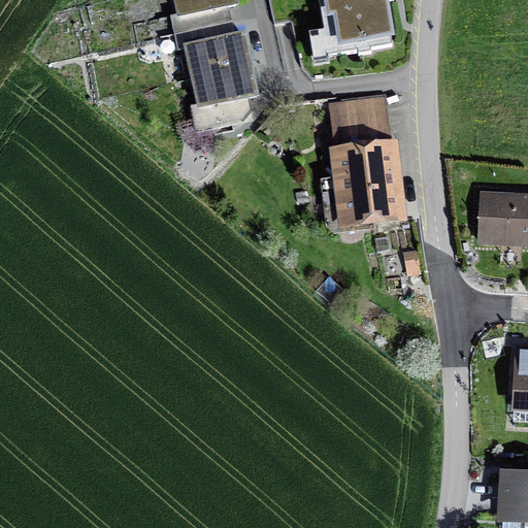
[(174,35),(200,30),(231,23),(227,7),(236,5),(234,0),(174,0),(178,18),(171,19),(174,35)]
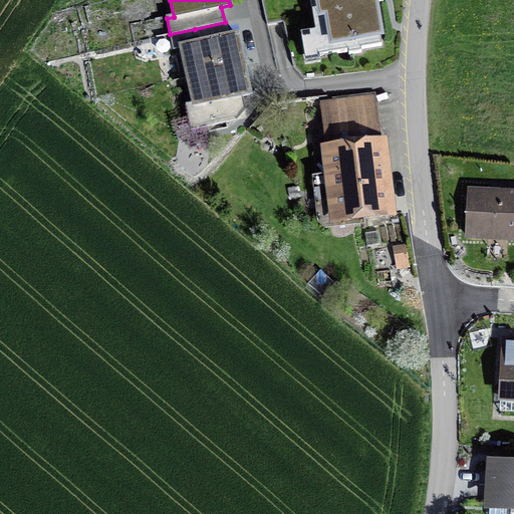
[(309,0),(319,56),(348,51),(348,54),(361,52),(360,49),(381,45),(374,3),(383,2),(382,0),(309,0)]
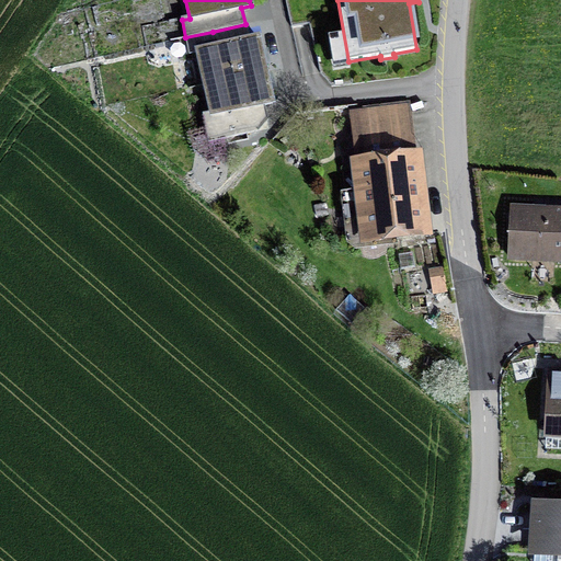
[(249,39),(245,24),(213,32),(216,47),(197,52),(205,84),(265,71),(258,38),(249,39)]
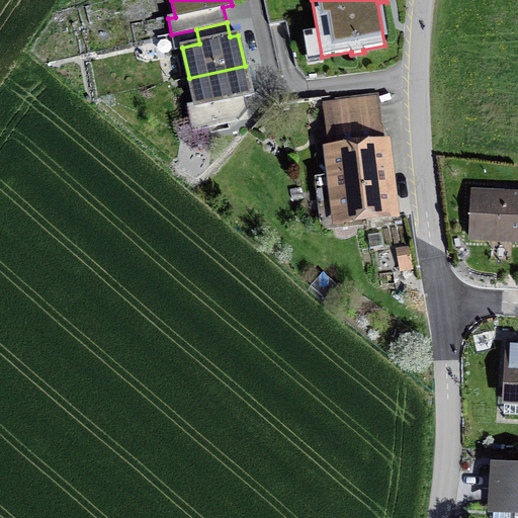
[(251,95),(245,66),(189,78),(195,106),(188,107),(193,131),(238,120),(246,111),(243,97),(251,95)]
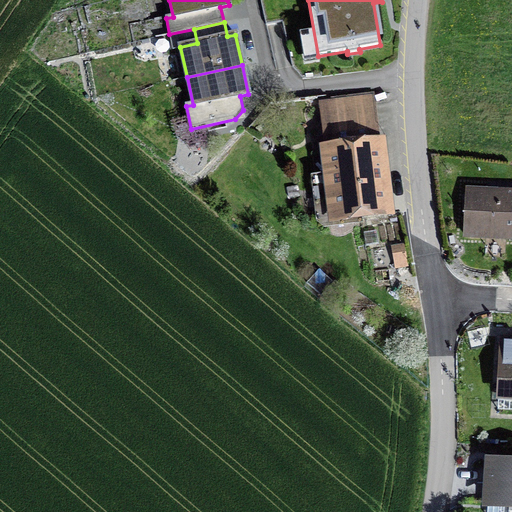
[(327,216),(383,210),(370,101),(328,106),(332,135),(329,136),(331,152),(322,154),(326,193),(324,193),(327,216)]
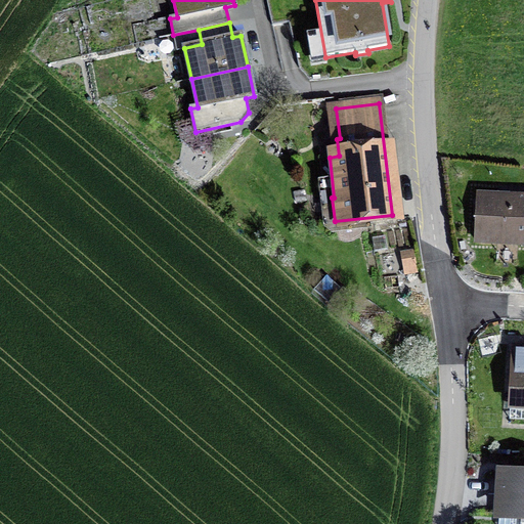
[(475,239),(523,243),(523,197),(478,194),(475,239)]
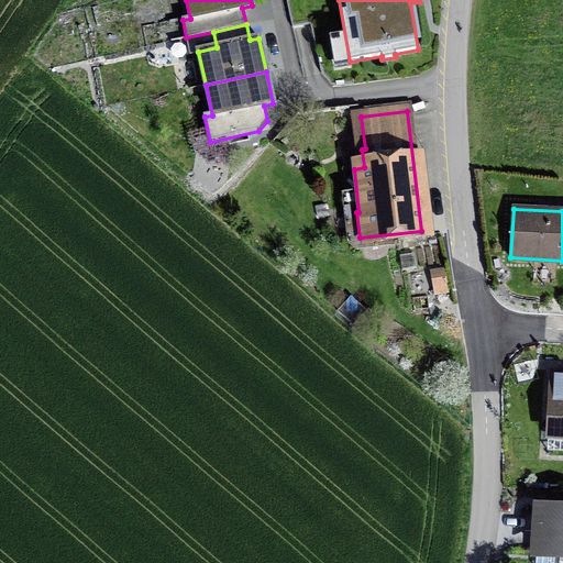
[(549,433),(562,433),(562,375),(552,375),(549,433)]
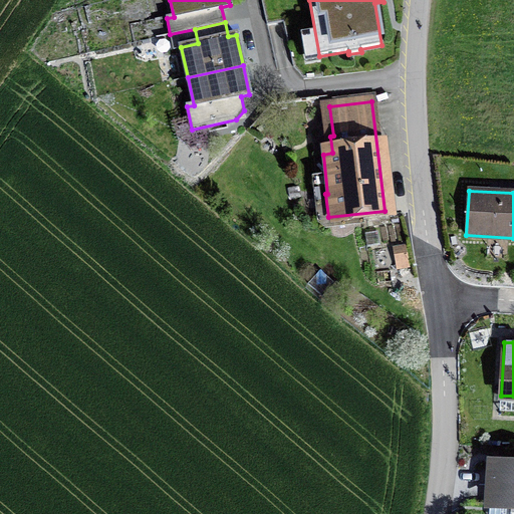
[(513,467),(492,466),(489,513),(510,513),(511,513),(513,513),(513,467)]
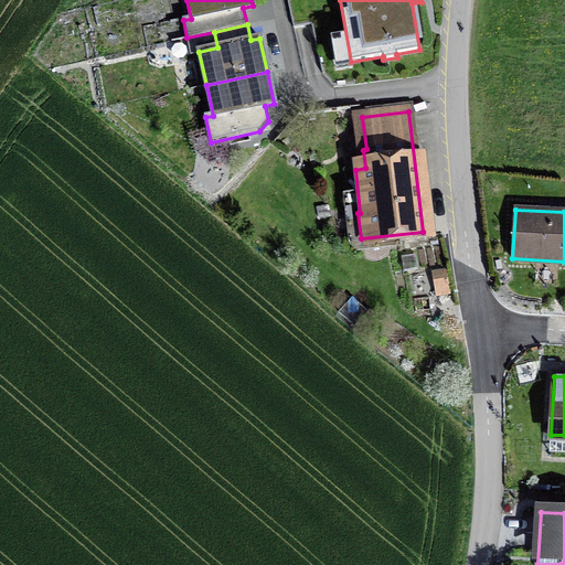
All buildings are outlined.
